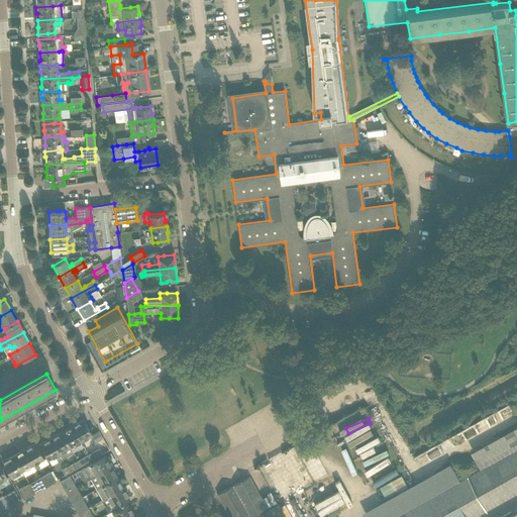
[(83,420),(72,426),(81,441),(92,435),(83,420)]
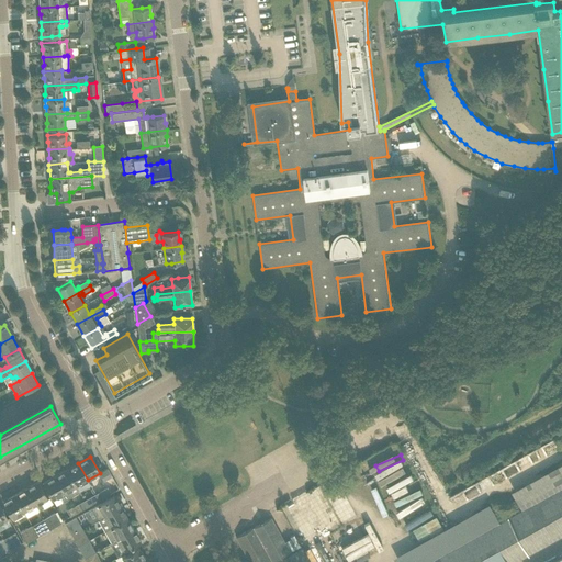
[(88,480),(78,463),(67,470),(76,486),(88,480)]
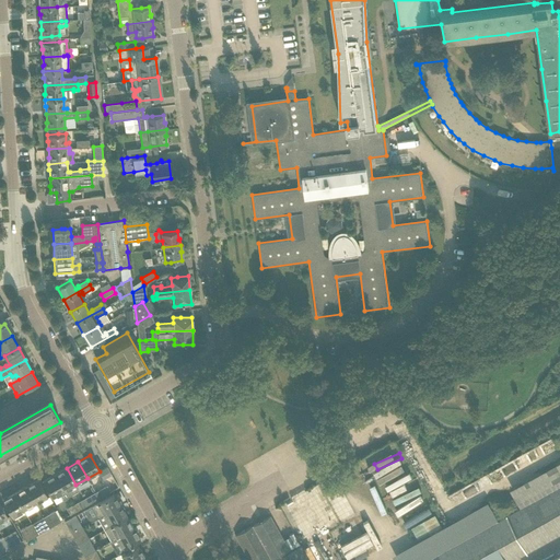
[(76,485),(67,468),(55,474),(65,491),(68,497),(73,493),(70,488),(76,485)]
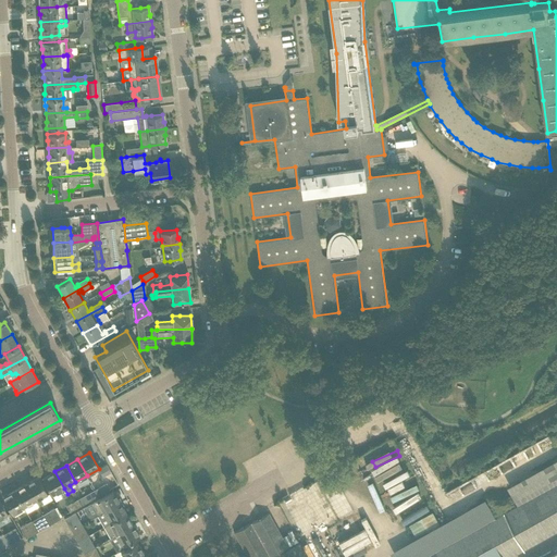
[(64,489),(54,471),(42,479),(52,495),(59,492),(62,497),(67,494),(64,489)]
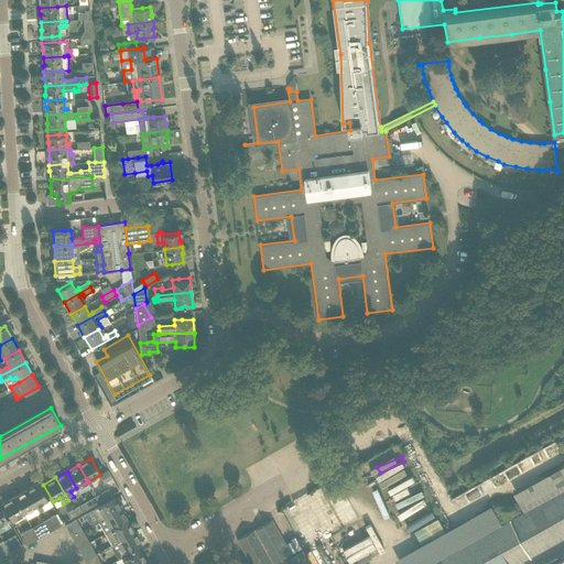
[(412,534),(438,521),(430,503),(412,512),(408,503),(422,496),(412,477),(390,489),(393,495),(388,497),(396,511),(399,510),(412,534)]
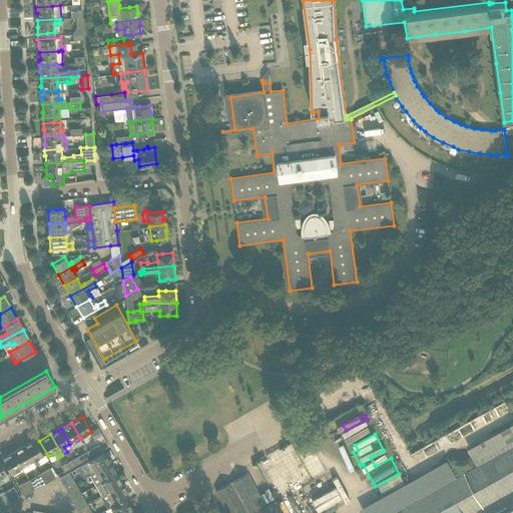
[(43,456),(39,449),(34,440),(24,446),(32,462),(35,466),(39,463),(37,459),(43,456)]
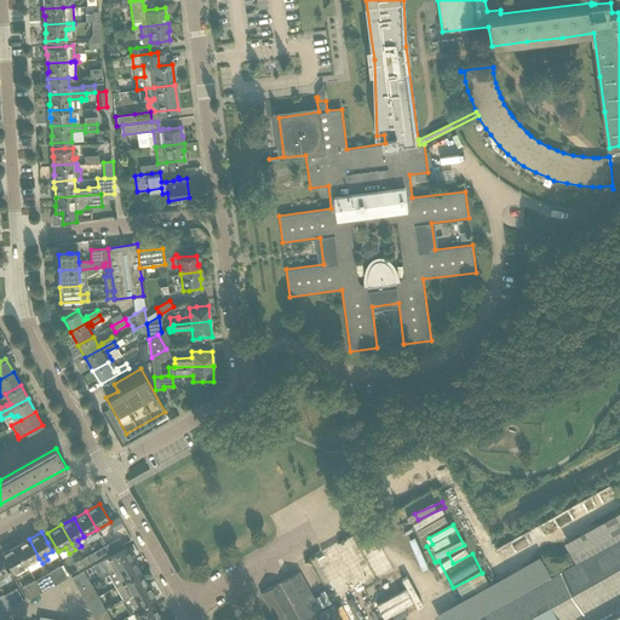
[(119,538),(108,544),(105,545),(109,551),(122,545),(119,538)]
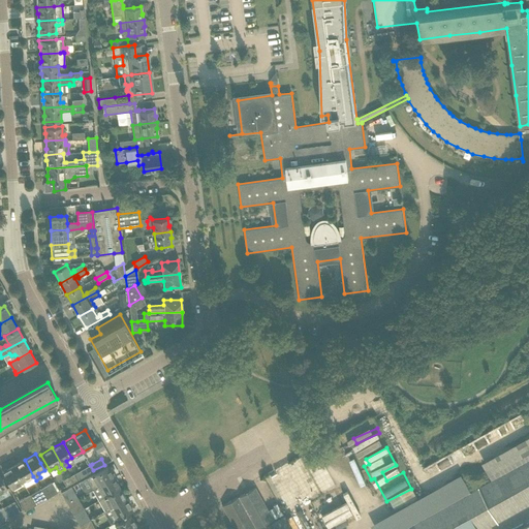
[(33,476),(25,460),(13,466),(23,483),(33,476)]
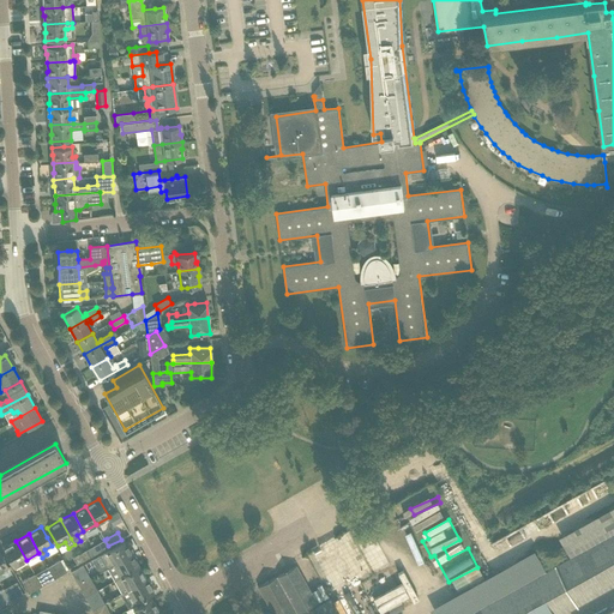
[(560,613),(613,584),(613,534),(469,613),(560,613)]
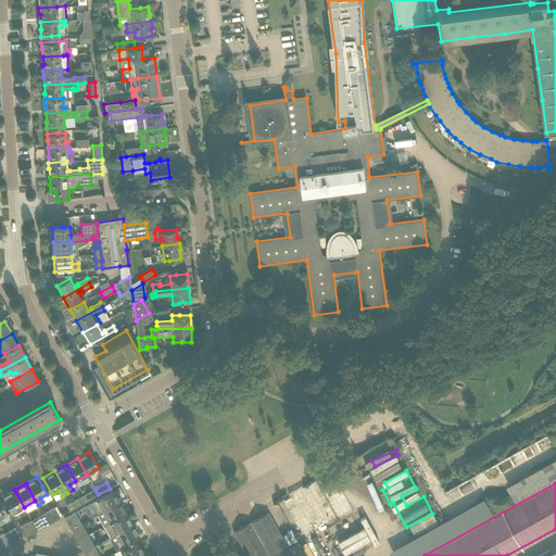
[(98,494),(95,489),(89,492),(92,498),(98,494)]
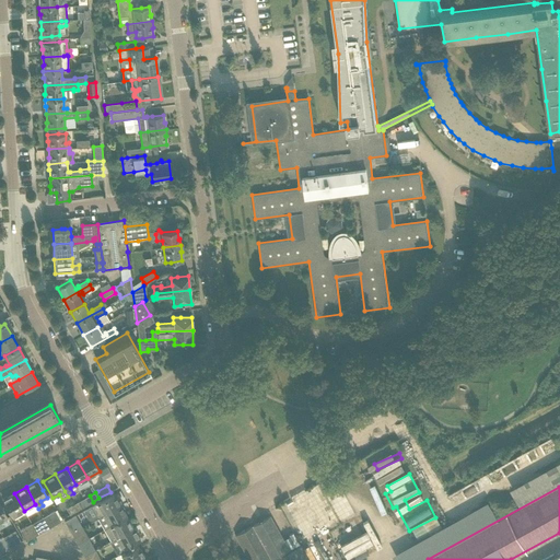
[(24,511),(14,493),(2,500),(12,517),(24,511)]
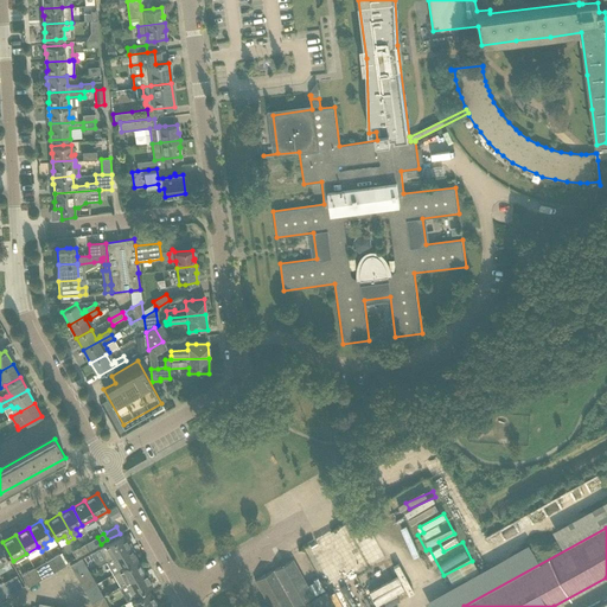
[(106,562),(131,548),(123,535),(106,545),(98,549),(106,562)]
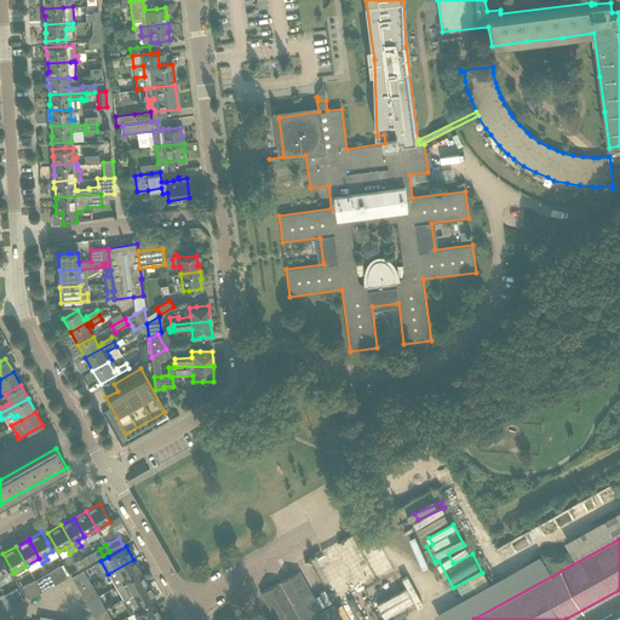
[(87,556),(80,560),(84,566),(91,562),(87,556)]
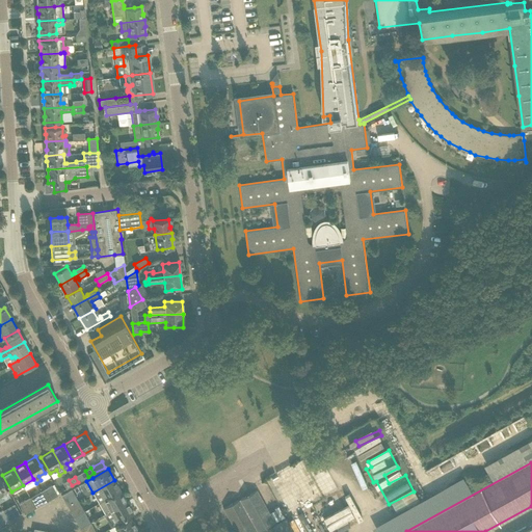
[(72,485),(69,480),(63,483),(67,489),(72,485)]
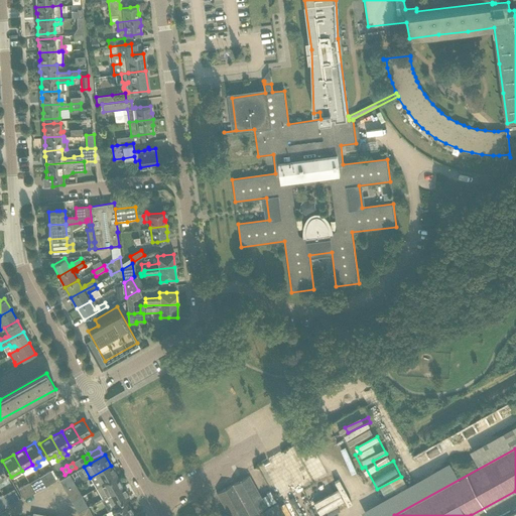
[(96,488),(117,476),(111,466),(90,478),(96,488)]
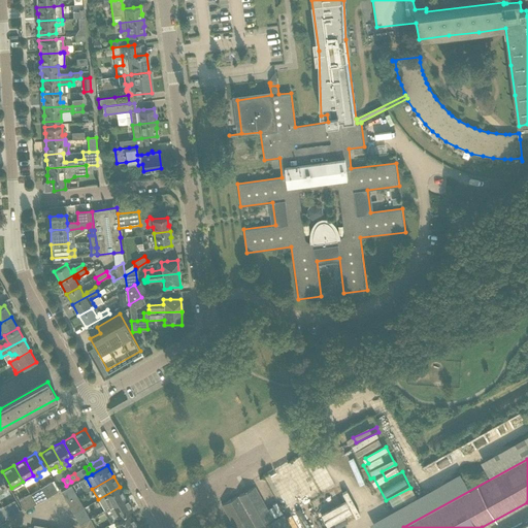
[(58,492),(53,483),(52,482),(40,488),(46,498),(58,492)]
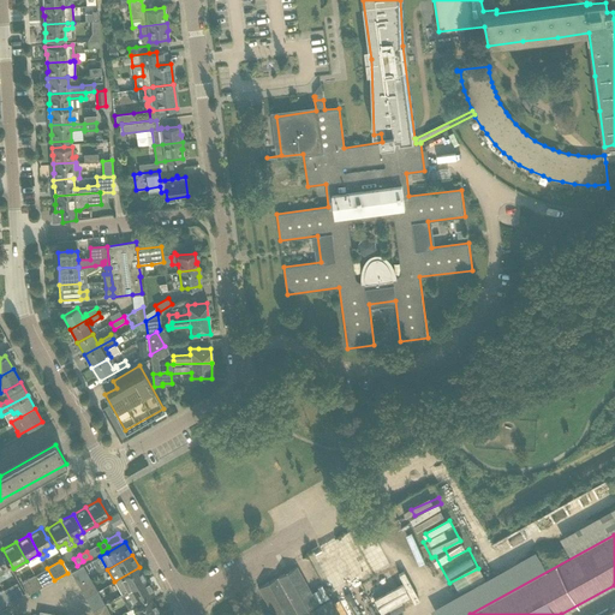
[(83,566),(82,567),(71,573),(78,585),(90,579),(83,566)]
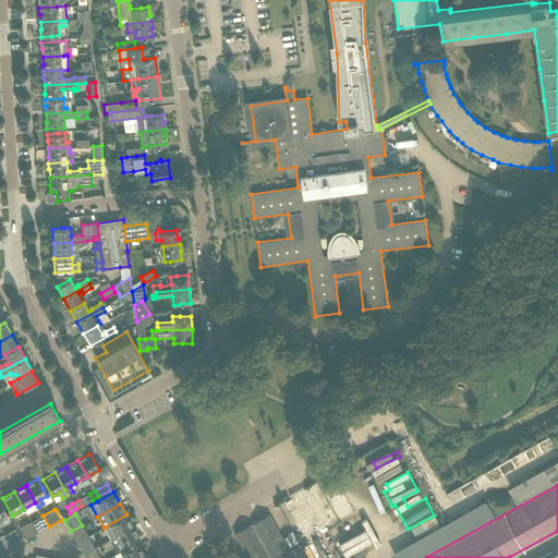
[(110,540),(133,526),(126,514),(104,528),(110,540)]
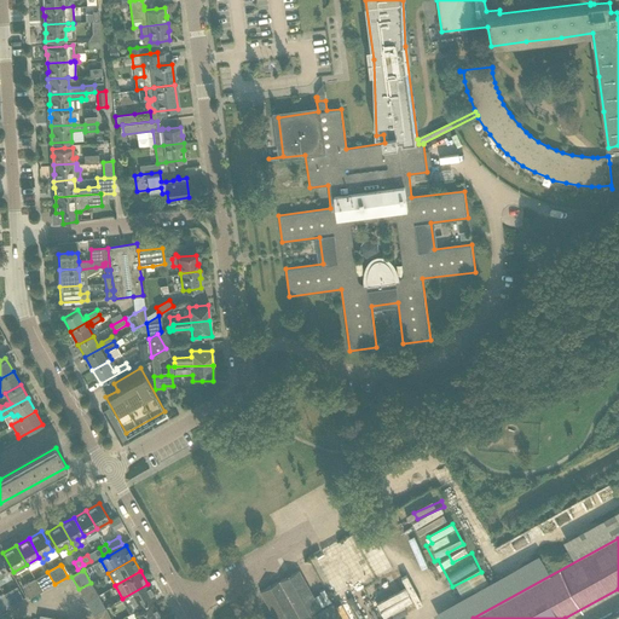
[(320,594),(313,597),(298,571),(260,593),(268,607),(271,605),(278,618),(299,618),(327,605),(320,594)]
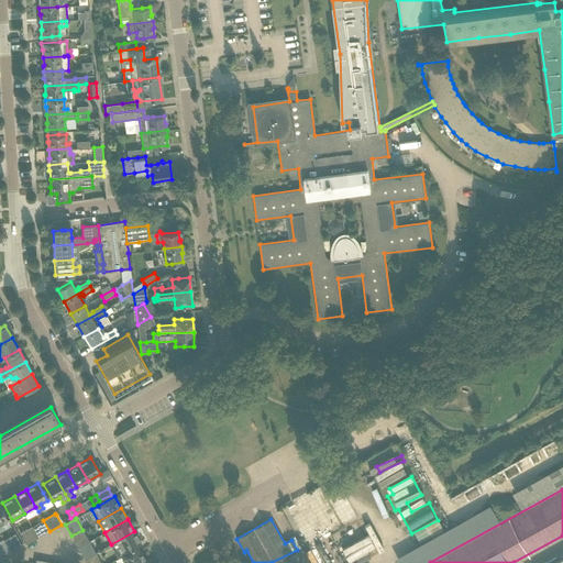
[(50,531),(43,520),(32,527),(37,538),(50,531)]
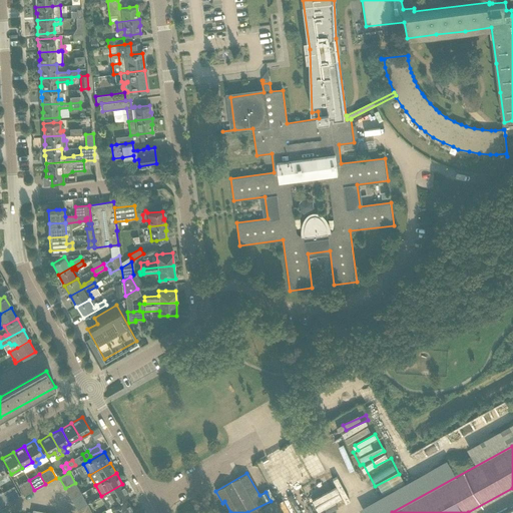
[(34,490),(29,480),(18,486),(24,496),(34,490)]
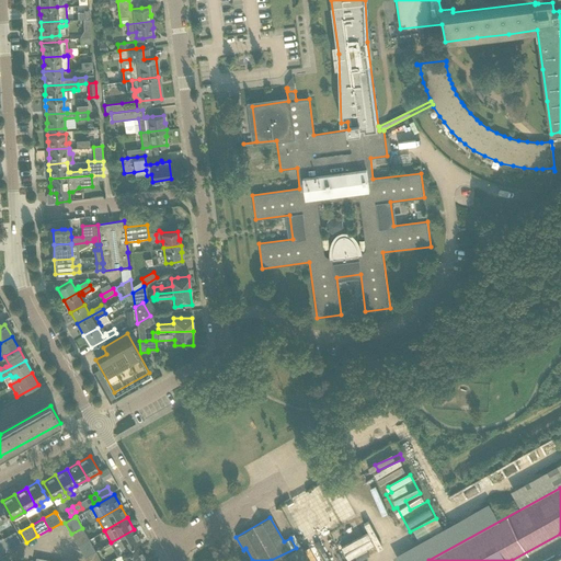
[(329,550),(356,537),(351,525),(323,538),(329,550)]
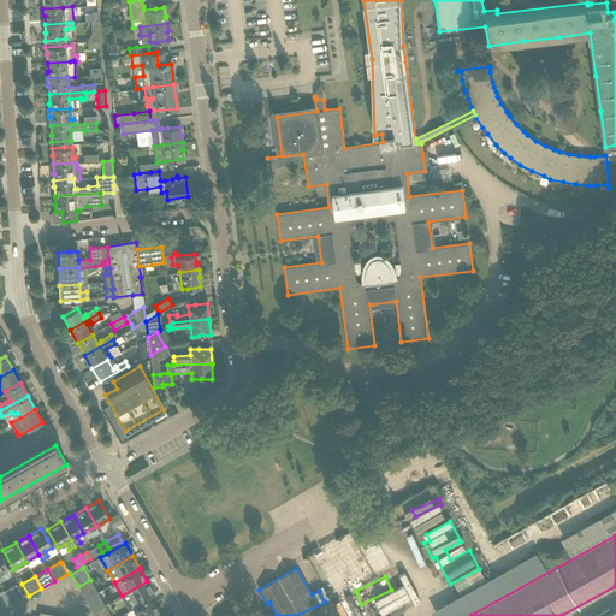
[(98,592),(90,580),(78,586),(86,599),(98,592)]
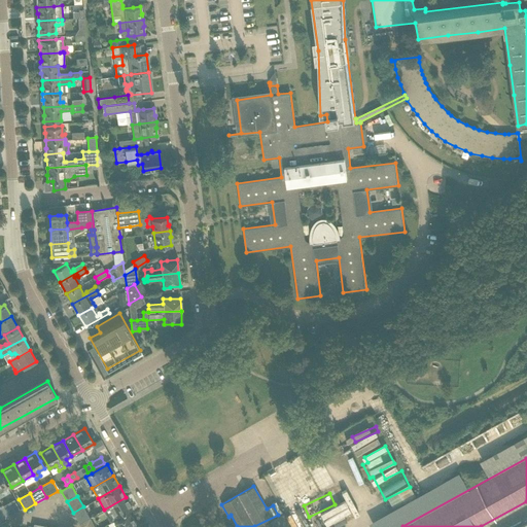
[(132,508),(126,497),(104,510),(107,515),(112,512),(116,518),(132,508)]
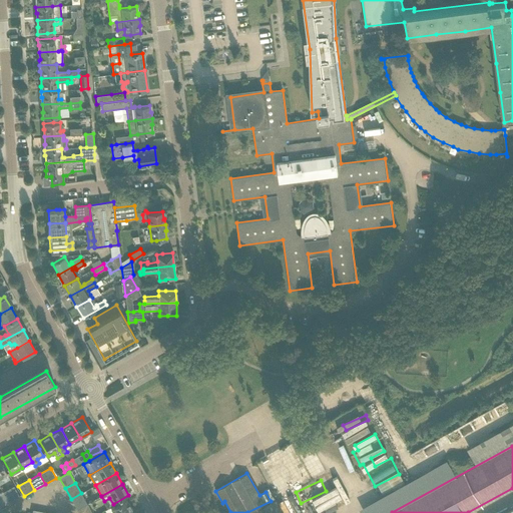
[(19,496),(14,487),(14,486),(3,492),(8,502),(19,496)]
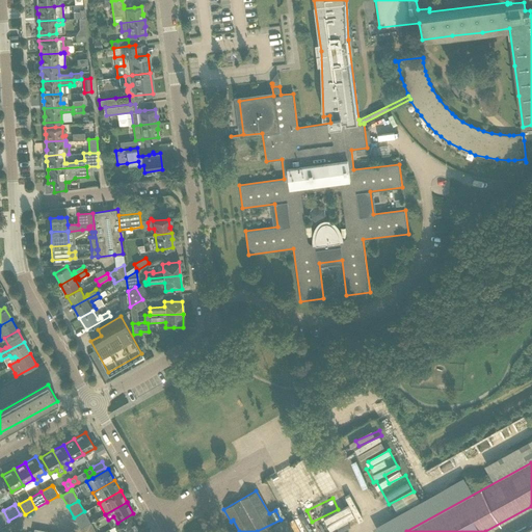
[(0,525),(8,521),(3,510),(0,511),(0,525)]
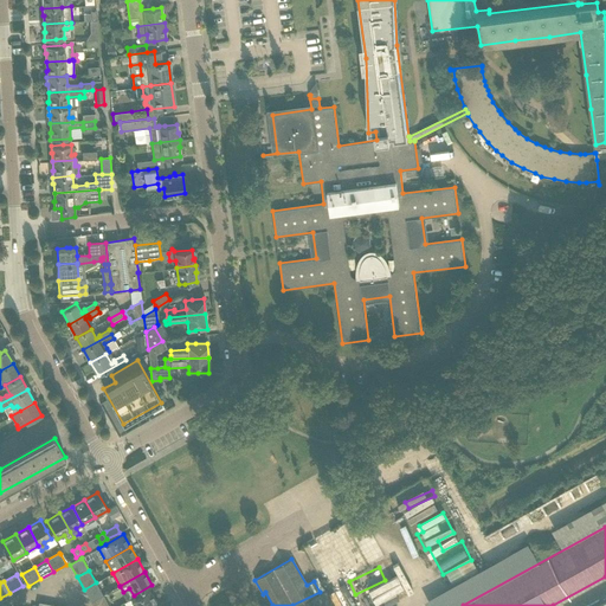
[(103,595),(96,582),(84,590),(91,601),(103,595)]
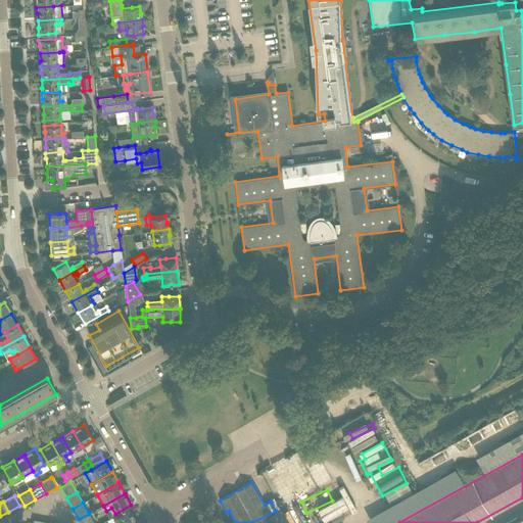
[(115,522),(131,522),(136,521),(130,510),(121,515),(113,519),(115,522)]
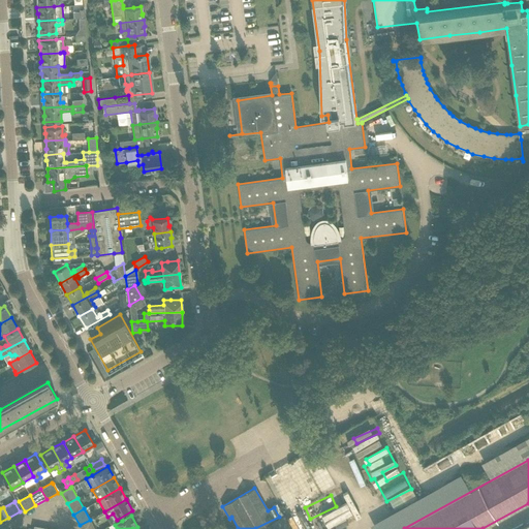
[(94,528),(90,520),(80,525),(82,528),(94,528)]
